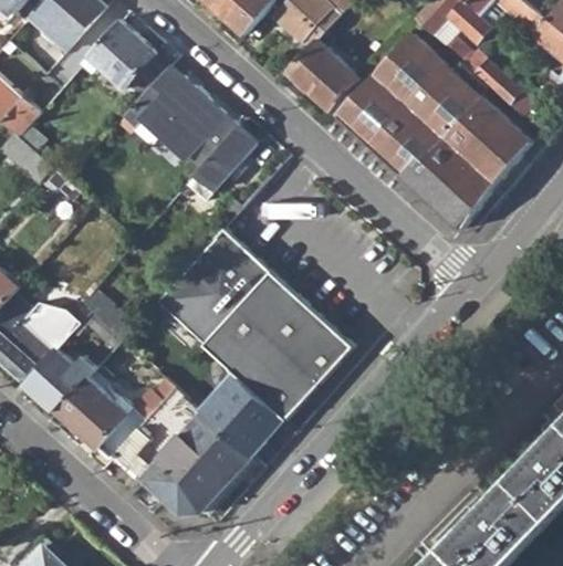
[(0,3),(13,16),(27,0),(0,0),(0,3)]
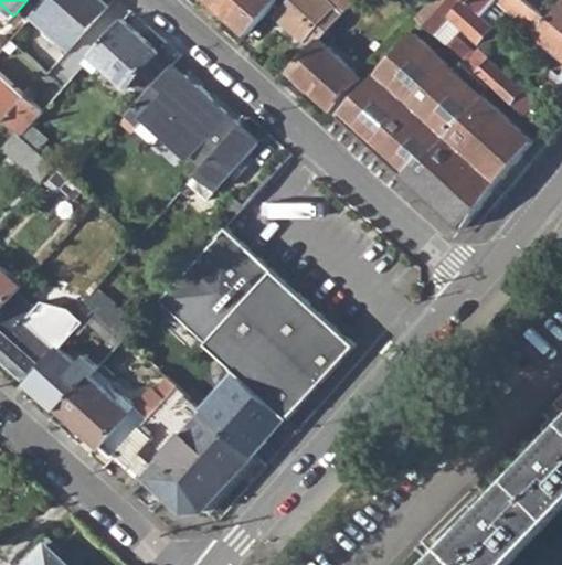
[(104,8),(94,0),(43,0),(28,18),(65,52),(104,8)]
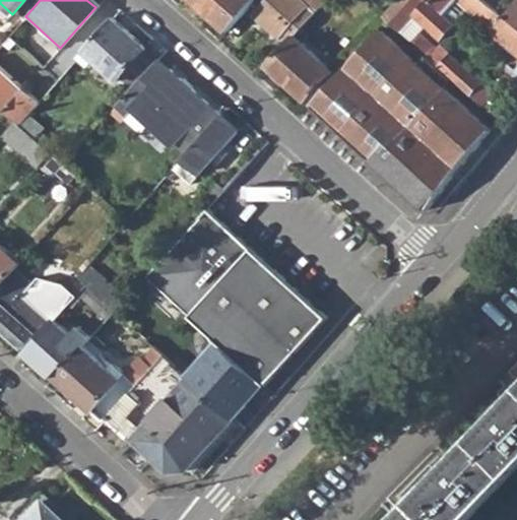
[(185,0),(222,31),(250,0),(185,0)]
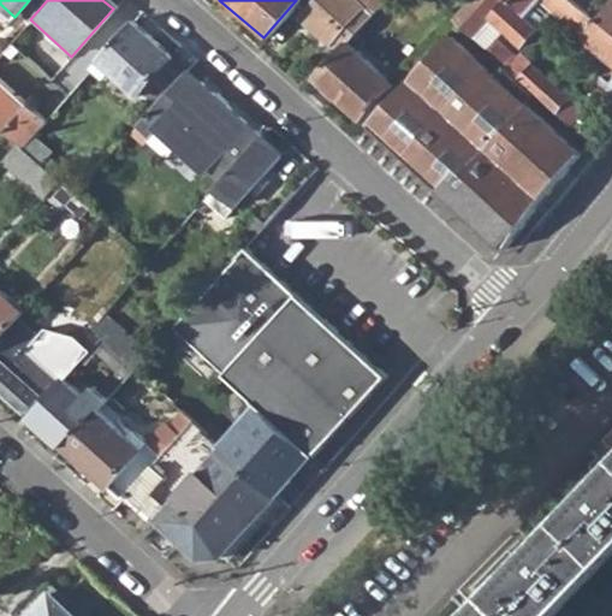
[(314,0),(296,21),(333,53),(342,45),(381,0),(314,0)]
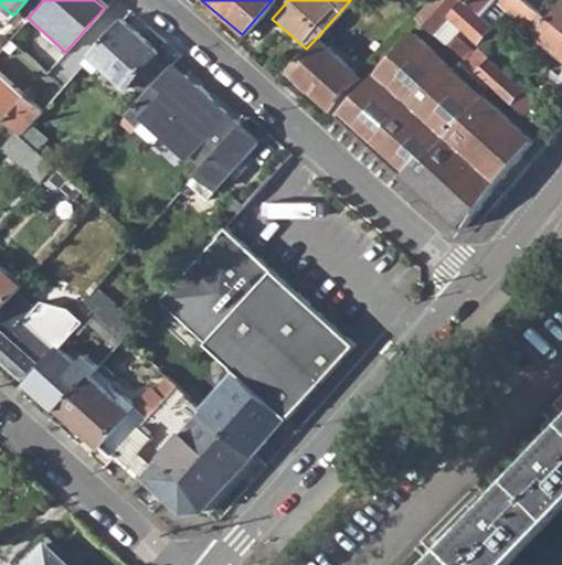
[(475,44),(489,29),(490,28),(478,17),(459,0),(427,0),(412,18),(462,63),(473,73),(485,61),(475,52),(472,55),(451,38),(458,30),(475,44)]
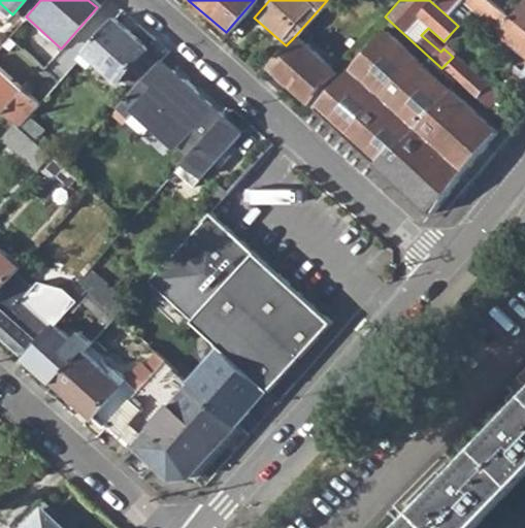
[(524,60),(524,33),(506,18),(484,0),(429,0),(447,15),(460,2),(495,31),(493,35),(524,60)]
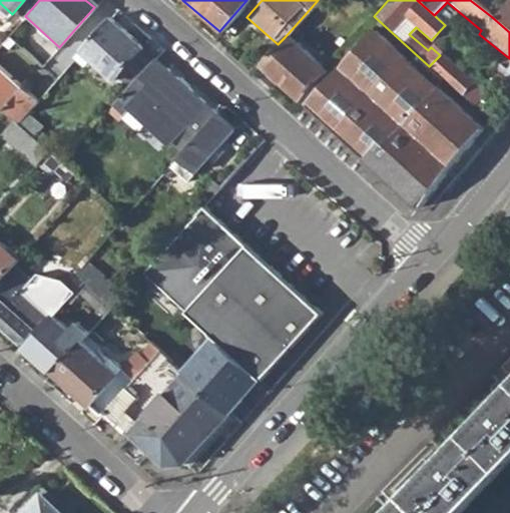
[(509,0),(506,0),(492,17),(509,32),(509,0)]
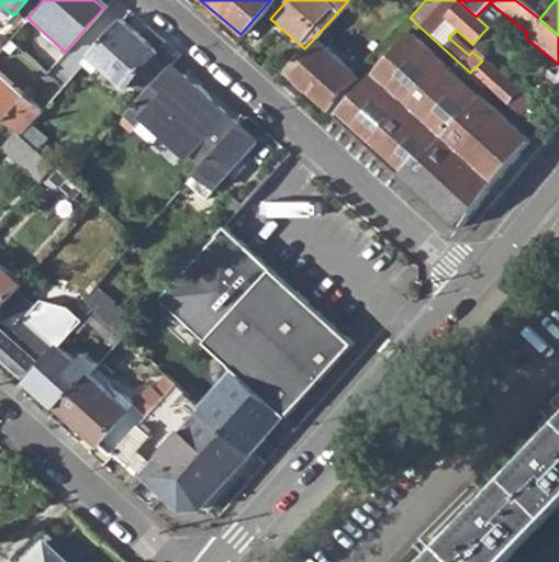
[(0,25),(2,27),(13,15),(0,3),(0,25)]
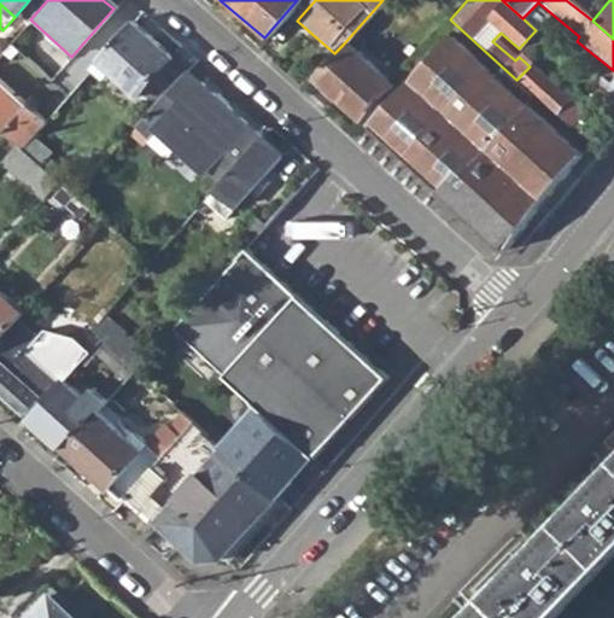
[(140,93),(153,105),(179,76),(164,64),(170,59),(130,23),(89,70),(101,80),(109,73),(135,97),(140,93)]
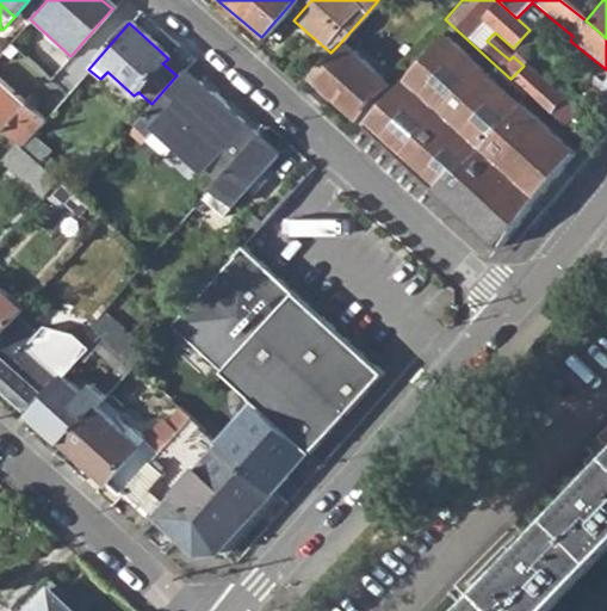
[(363,125),(432,187),(509,98),(489,80),(443,37),(363,125)]
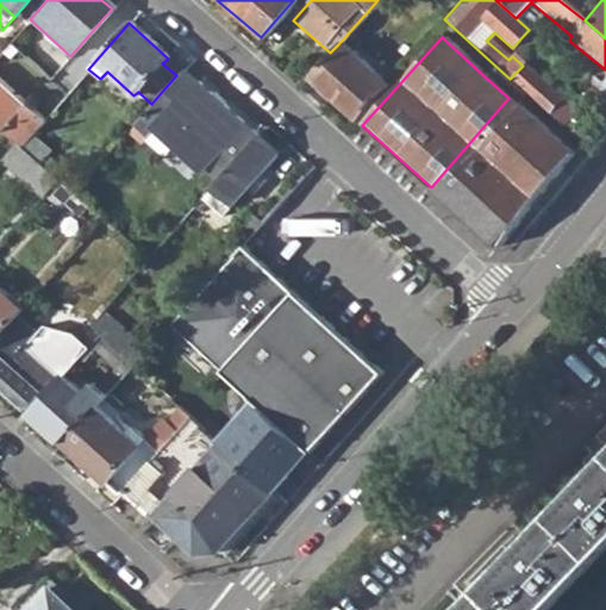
[(308,76),(354,118),(385,85),(338,44),(330,53),(308,76)]
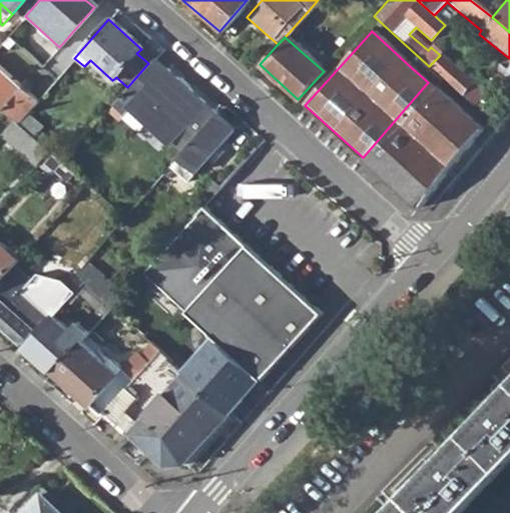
[(449,64),(452,60),(442,52),(440,55),(429,66),(441,77),(490,121),(494,116),(471,94),(476,88),(449,64)]
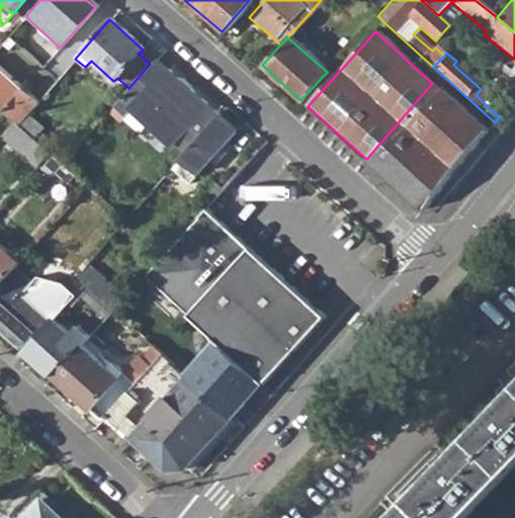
[(490,57),(486,61),(514,88),(514,68),(513,66),(508,71),(490,57)]
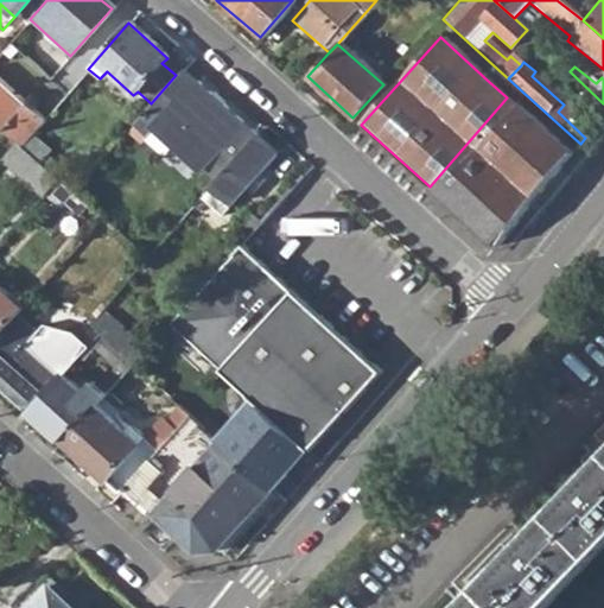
[(507,97),(512,102),(522,92),(508,78),(496,68),(487,80),(507,97)]
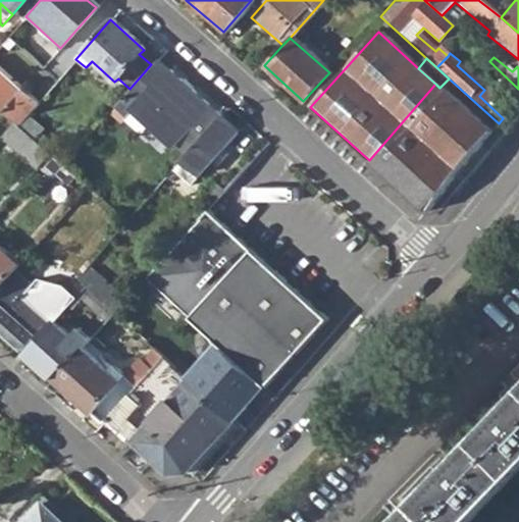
[(133,109),(185,156),(219,117),(155,60),(151,64),(130,89),(112,107),(125,117),(133,109)]
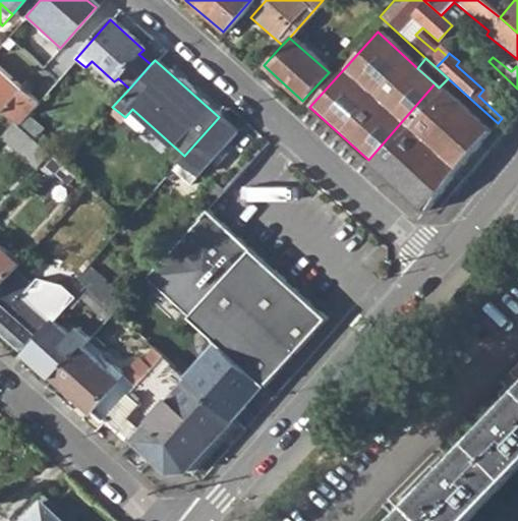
[(37,104),(0,70),(0,112),(12,122),(17,127),(25,117),(37,104)]
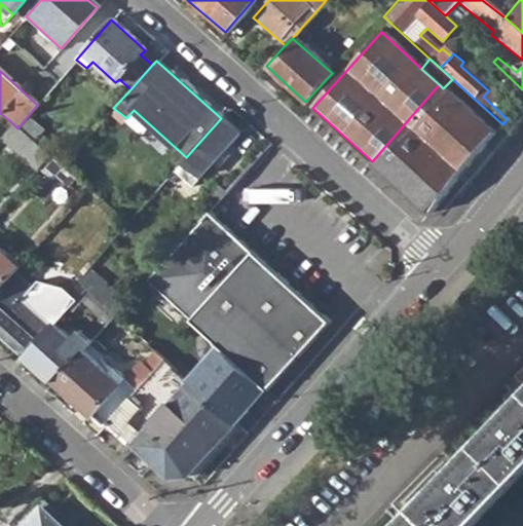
[(492,133),(443,88),(439,84),(372,161),(426,212),(492,133)]
